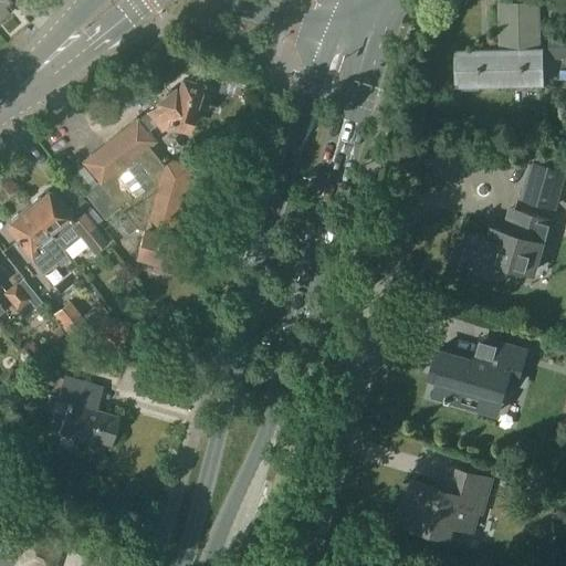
[(0,0),(0,19),(10,11),(6,6),(11,0),(0,0)]
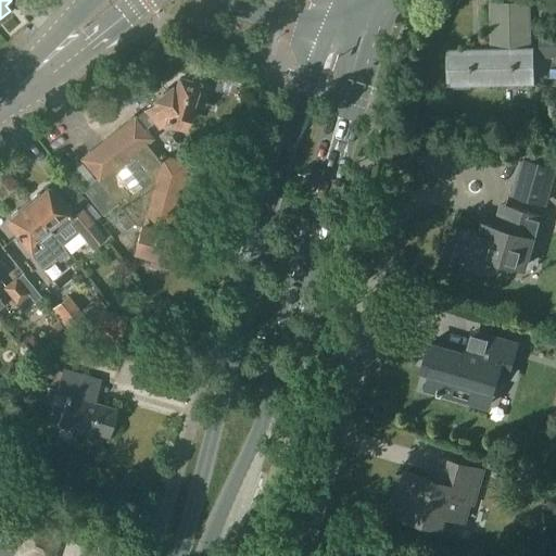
[(528,50),(528,33),(527,3),(492,4),(493,51),(449,52),(450,84),(530,81),(530,50),(528,50)]
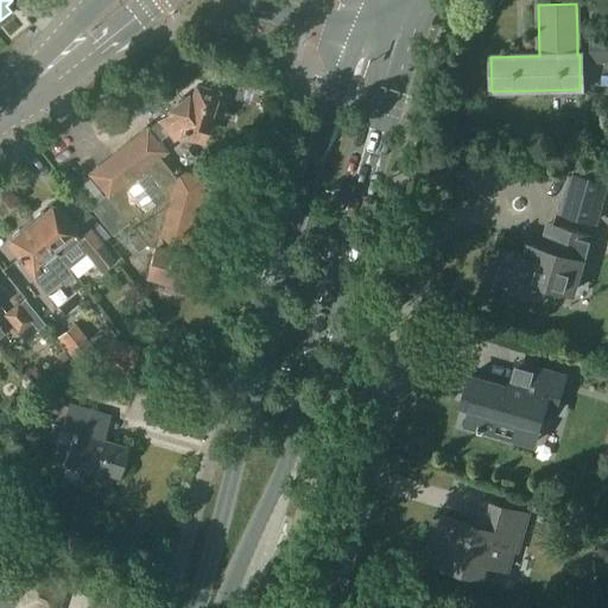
[(607,38),(589,39),(589,64),(607,63),(607,38)]
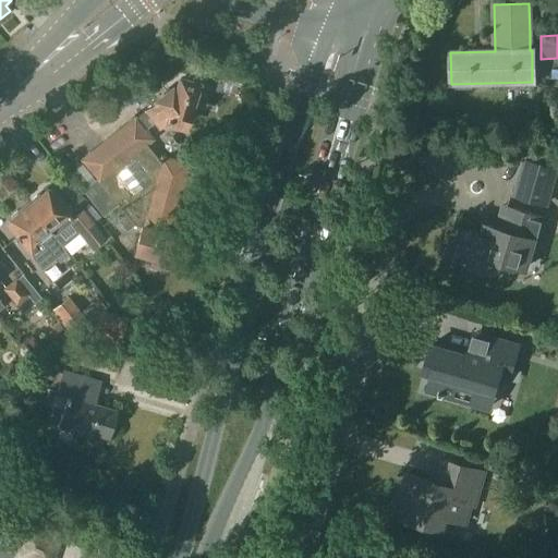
[(194,91),(196,84),(182,80),(181,86),(179,85),(179,86),(177,85),(135,118),(145,131),(156,122),(160,129),(169,122),(185,126),(191,106),(202,109),(206,94),(196,92),(196,91),(194,91)]
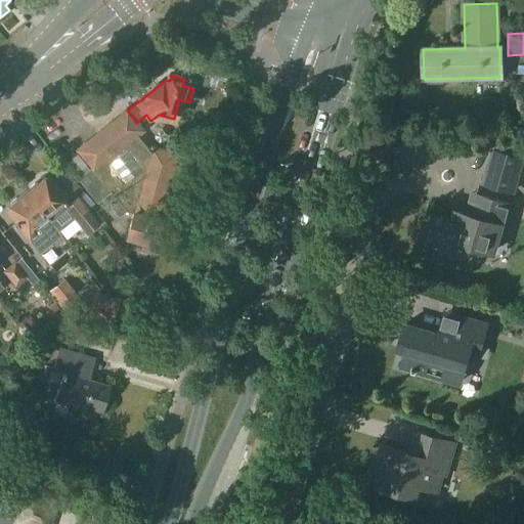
[(143,131),(136,123),(127,111),(78,150),(93,171),(81,181),(97,202),(111,191),(116,199),(110,204),(113,207),(112,208),(120,217),(127,212),(134,214),(127,237),(135,239),(134,243),(146,246),(147,244),(156,246),(163,221),(158,220),(176,156),(153,148),(149,150),(137,135),(143,131)]
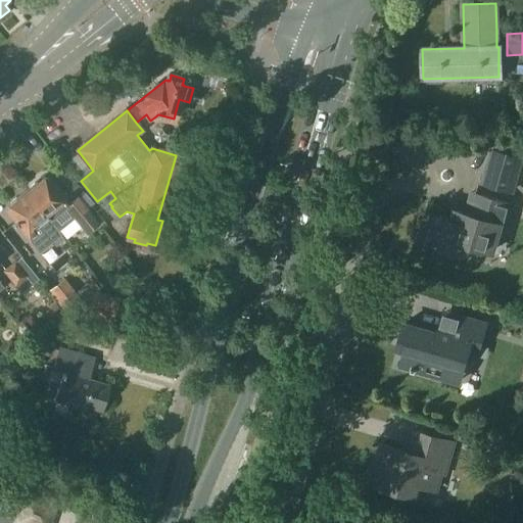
[(522,160),(522,157),(489,148),(479,185),(514,194),(522,160)]
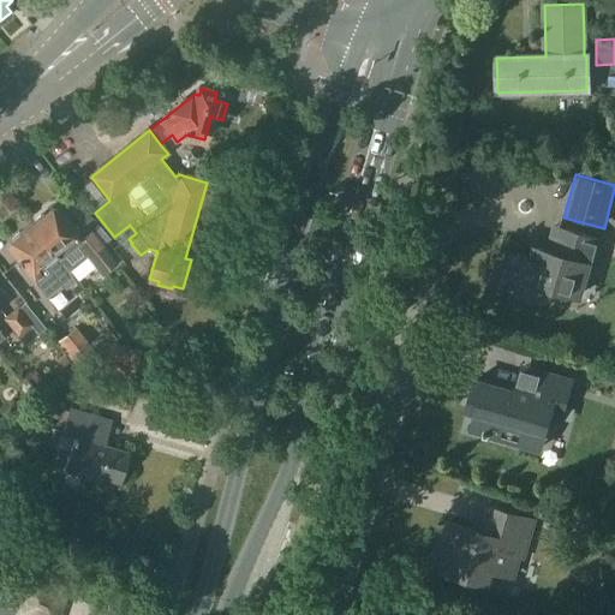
[(81,242),(79,240),(55,209),(33,227),(57,257),(57,258),(63,267),(64,266),(69,272),(87,257),(101,276),(117,263),(91,232),(81,242)]
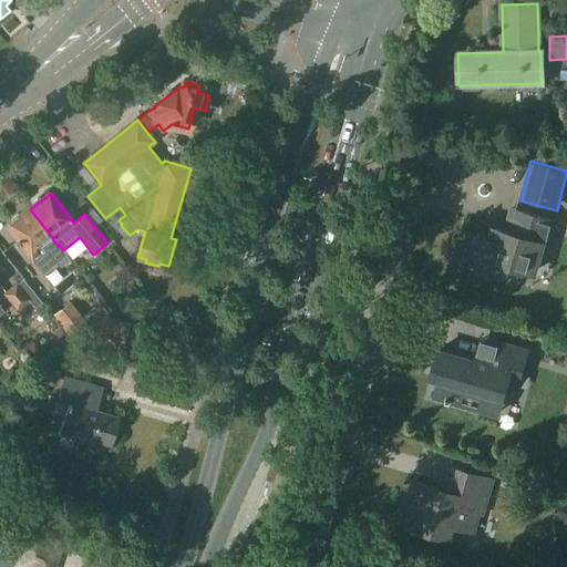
[(32,254),(52,238),(52,237),(30,209),(9,225),(32,254)]
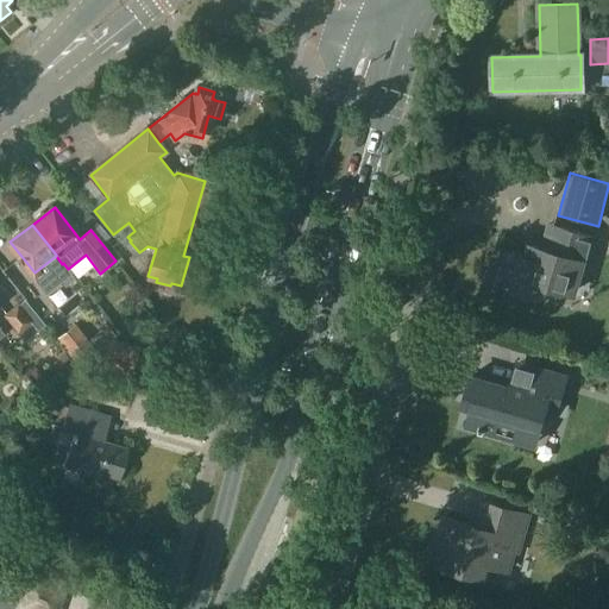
[(586,274),(597,238),(559,227),(552,251),(529,245),(527,257),(498,249),(497,251),(495,251),(491,268),(493,268),(489,282),(529,294),(534,282),(573,293),(579,272),(586,274)]
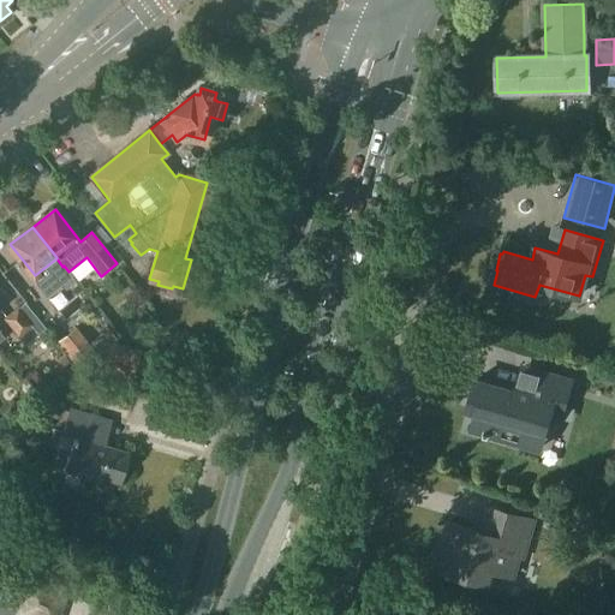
[(4,320),(18,336),(31,326),(17,308),(4,320)]
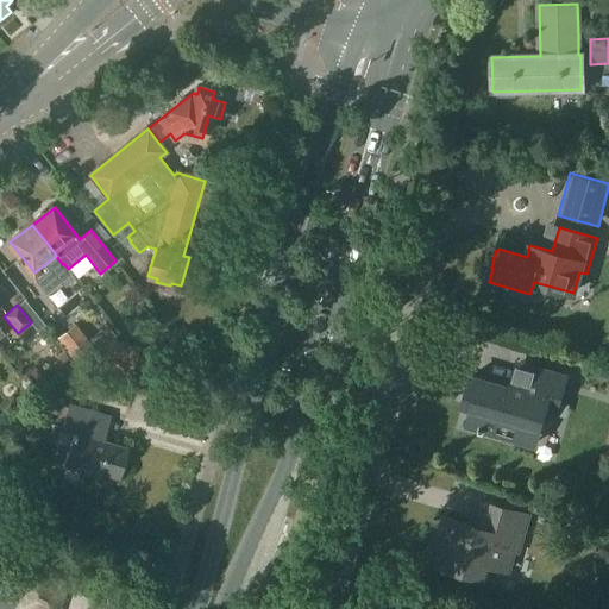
[(98,352),(74,325),(56,339),(80,368),(98,352)]
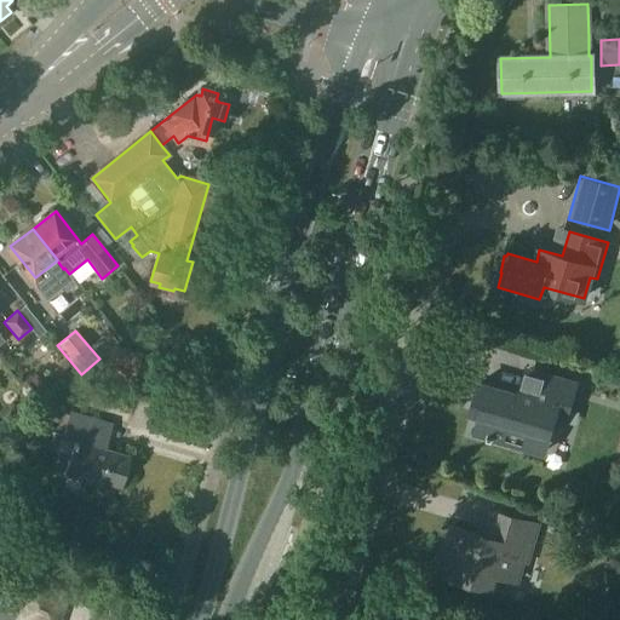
[(108,344),(101,373),(132,382),(141,352),(108,344)]
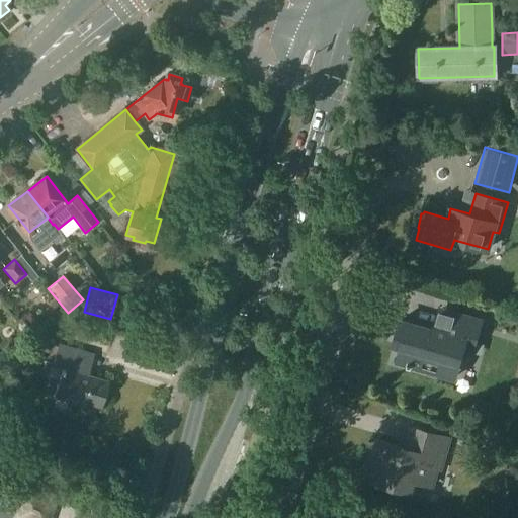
[(55,300),(46,309),(54,319),(64,311),(55,300)]
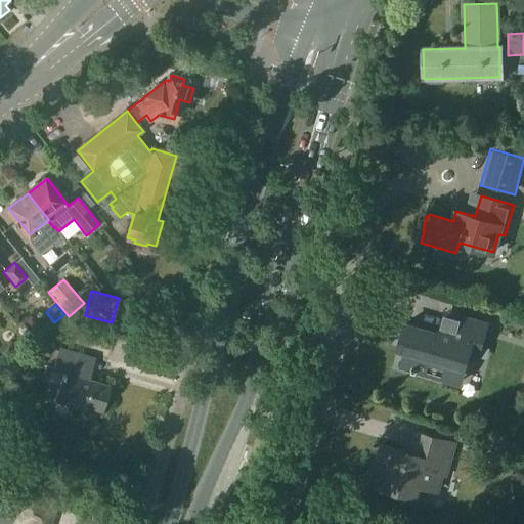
[(478,358),(487,325),(454,316),(448,337),(405,324),(401,341),(408,343),(402,365),(461,383),(469,355),(478,358)]
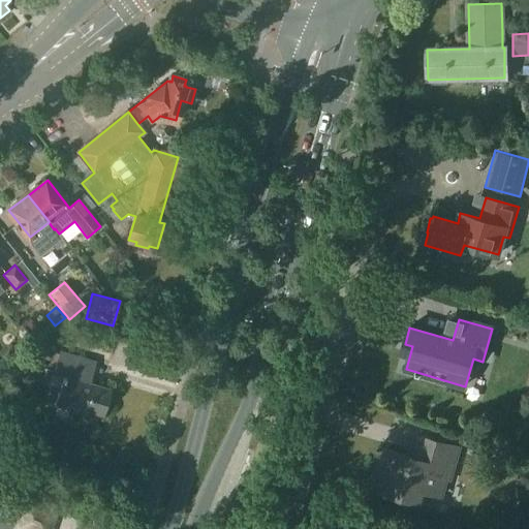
[(26,368),(37,359),(31,350),(20,360),(26,368)]
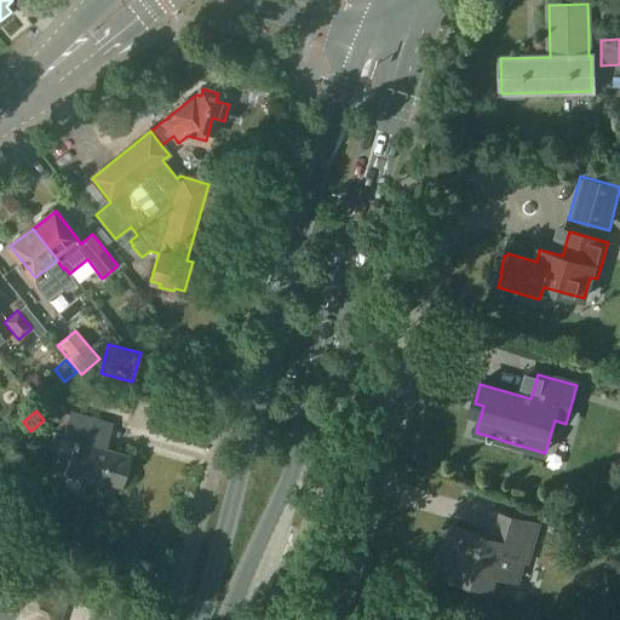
[(120,493),(131,458),(105,451),(113,425),(70,413),(63,438),(74,442),(64,476),(120,493)]
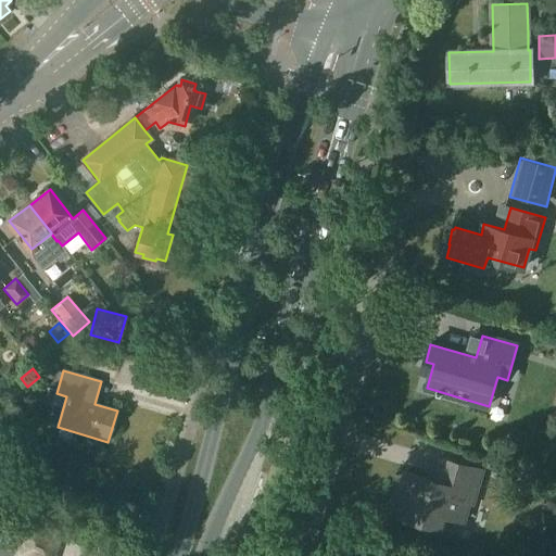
[(490,453),(487,467),(500,471),(504,457),(490,453)]
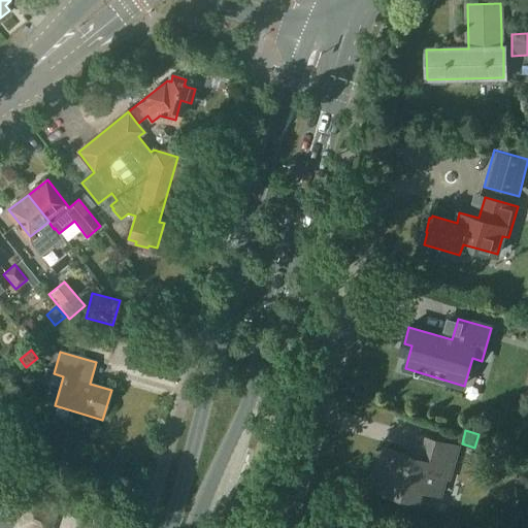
[(449,477),(458,447),(428,437),(422,459),(387,449),(382,465),(377,464),(371,487),(403,496),(406,486),(440,495),(446,477),(449,477)]
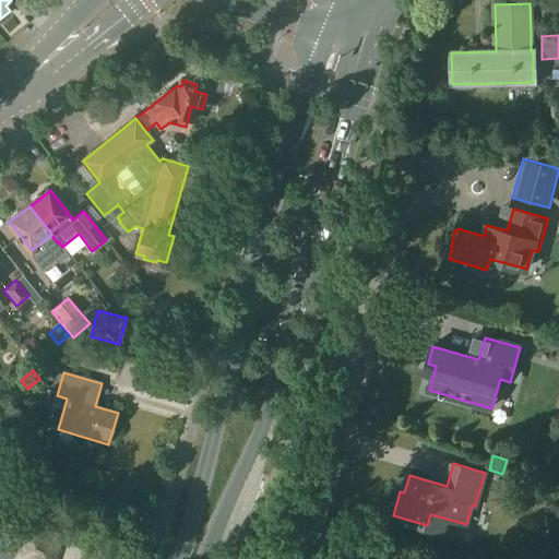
[(23,524),(12,558),(55,558),(62,536),(23,524)]
